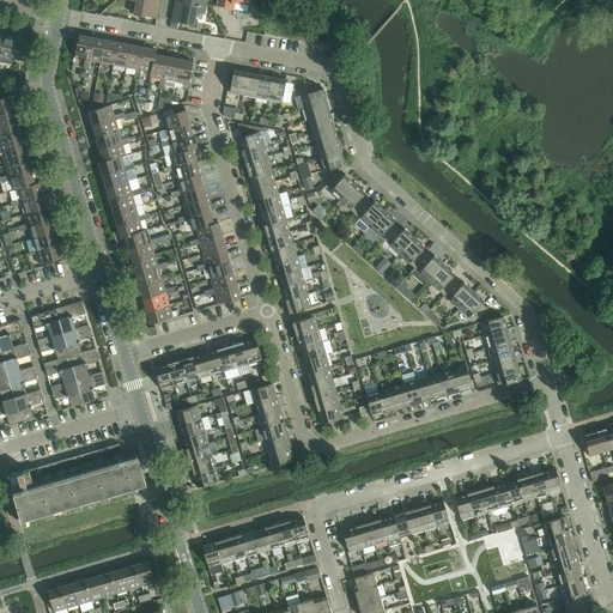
[(135,0),(133,13),(156,18),(159,0),(158,0),(135,0)]
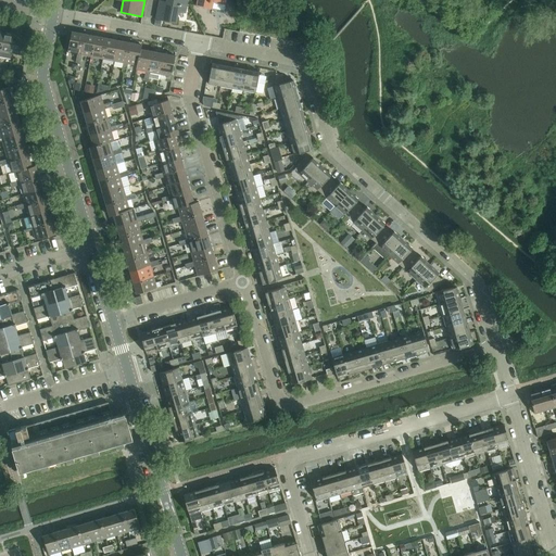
[(159,2),(155,19),(176,23),(179,9),(186,10),(187,0),(166,0),(165,4),(159,2)]
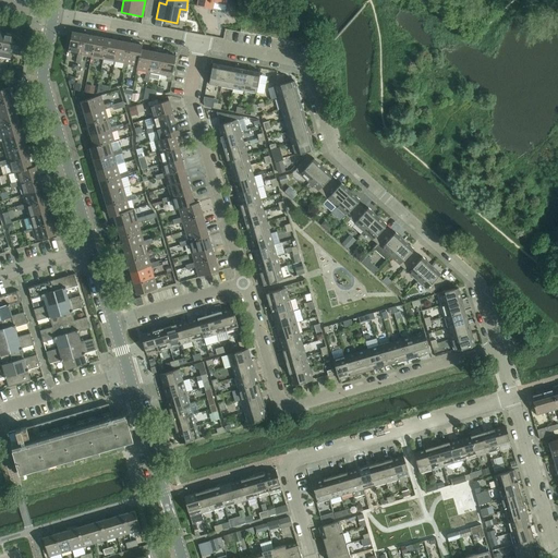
[(197,0),(197,5),(213,9),(214,2),(226,4),(226,0),(197,0)]
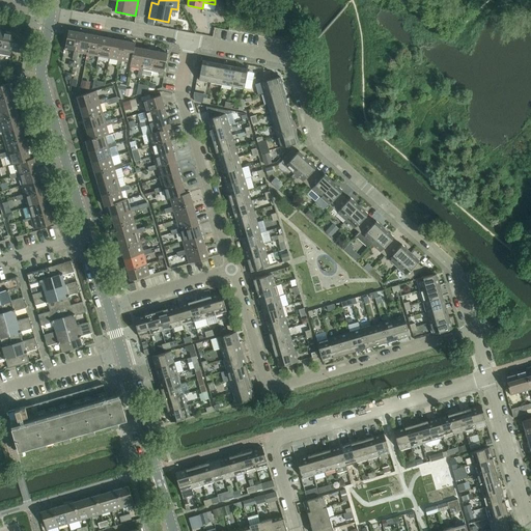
[(64,50),(74,52),(76,52),(80,32),(68,30),(64,50)]
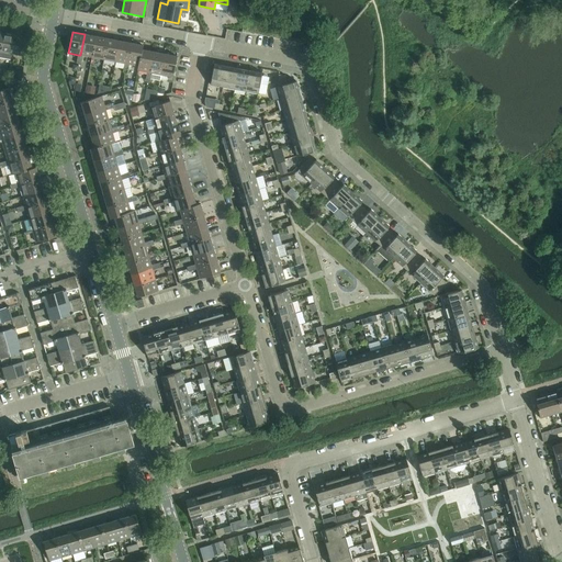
[(3,33),(0,51),(0,52),(0,57),(11,59),(12,53),(17,35),(3,33)]
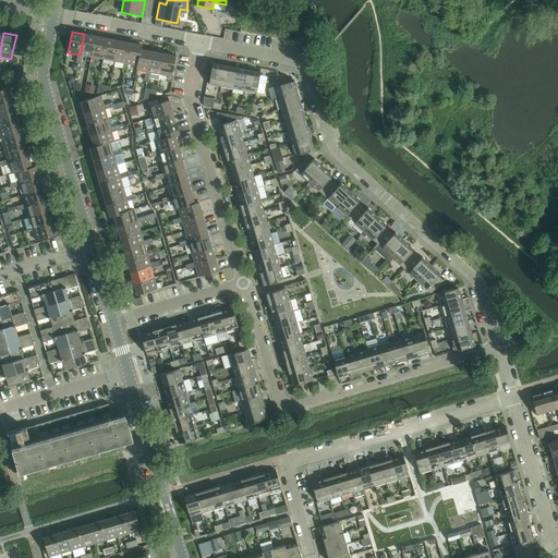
[(84,34),(80,55),(82,55),(92,57),(95,36),(84,34)]
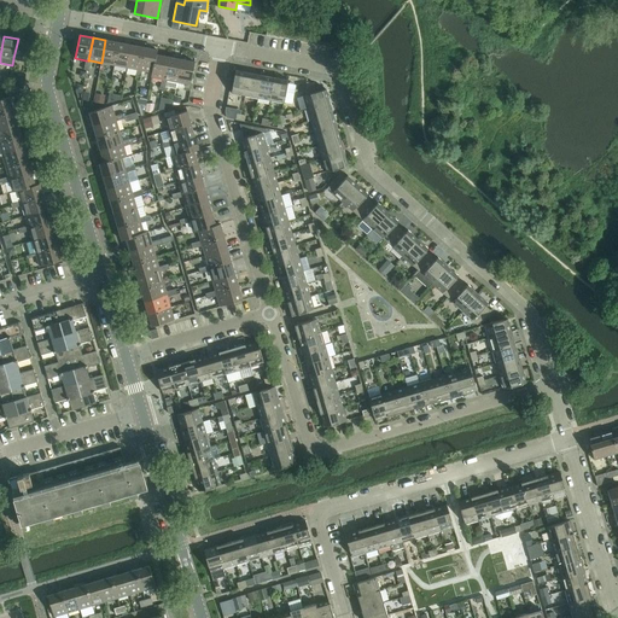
[(18,39),(13,58),(28,62),(31,41),(18,39)]
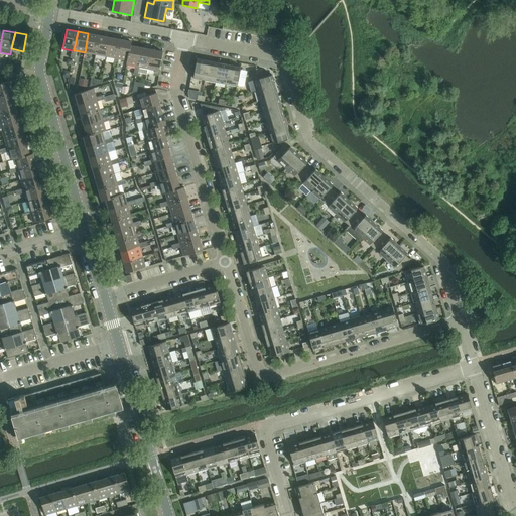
[(85,52),(93,54),(95,54),(99,35),(88,33),(85,52)]
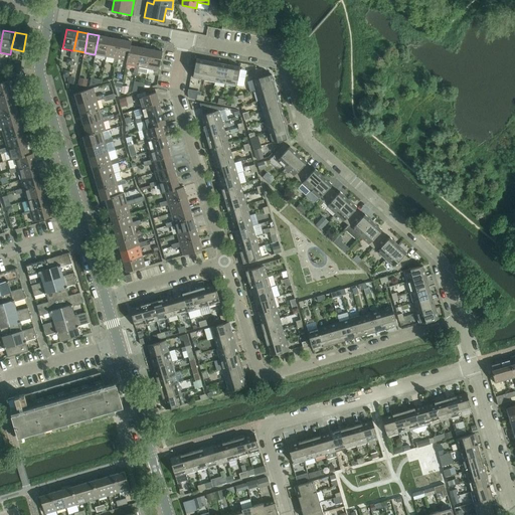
[(95,54),(98,54),(106,56),(110,37),(99,35),(95,54)]
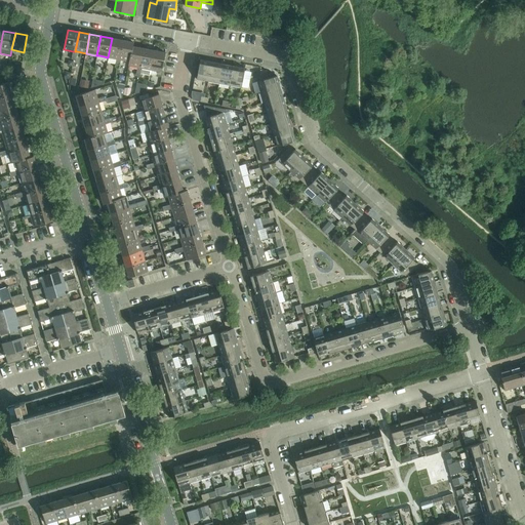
[(108,57),(116,59),(119,59),(122,40),(112,38),(108,57)]
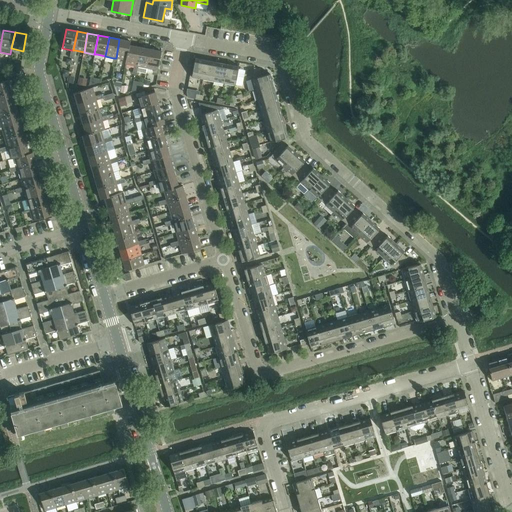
[(116,58),(118,58),(126,60),(129,45),(130,45),(130,42),(119,39),(116,58)]
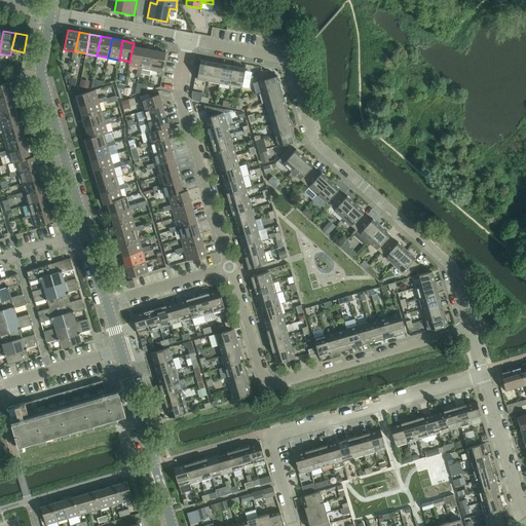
[(129,62),(128,66),(138,68),(140,68),(144,48),(134,46),(133,46),(129,62)]
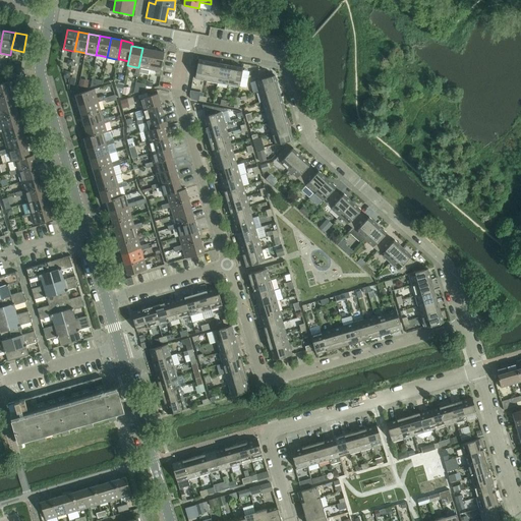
[(142,48),(138,67),(140,67),(150,69),(153,50),(142,48)]
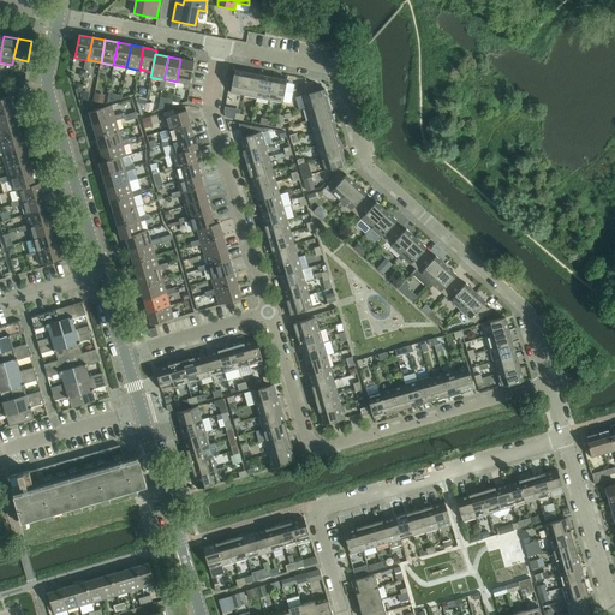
[(180,59),(177,82),(184,83),(183,88),(189,89),(189,84),(190,84),(193,61),(180,59)]
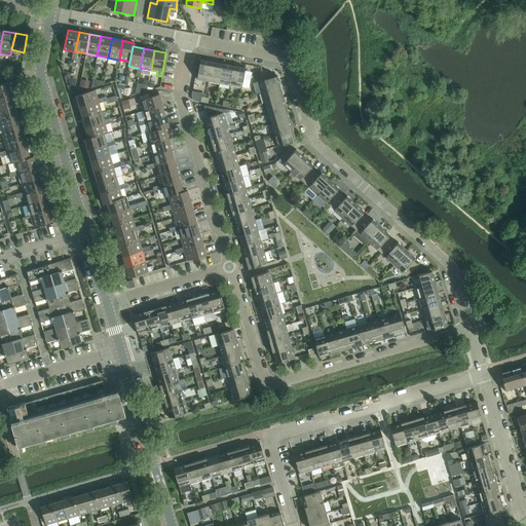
[(196,79),(209,81),(212,62),(200,60),(196,79)]
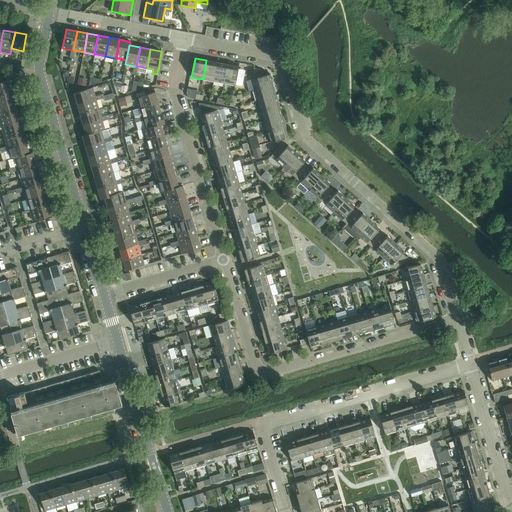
[(206,60),(203,79),(213,81),(217,62),(206,60)]
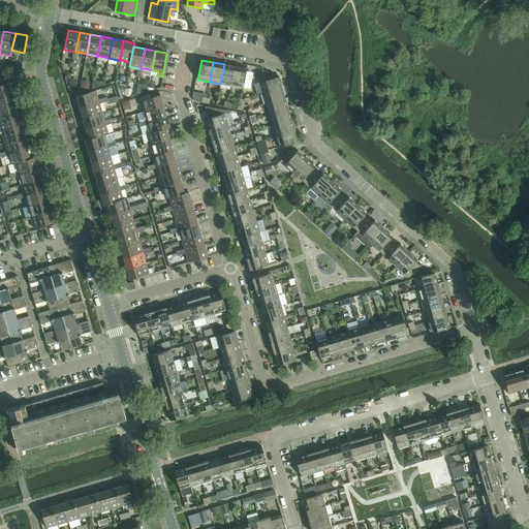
[(224,64),(220,84),(231,86),(236,66),(224,64)]
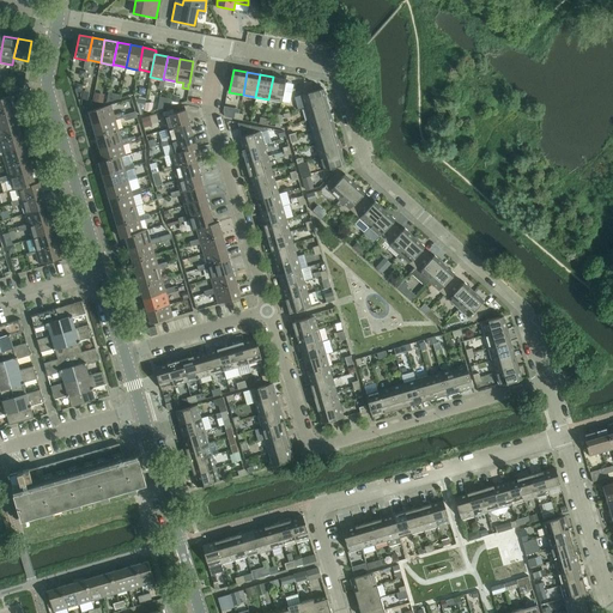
[(273,77),(268,99),(281,102),(286,80),(273,77)]
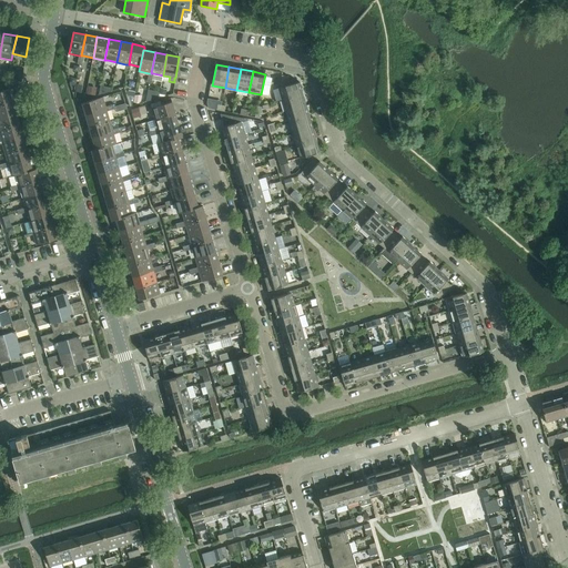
[(279,88),(283,100),(303,94),(300,82),(292,84),(288,77),(282,74),(279,88)]
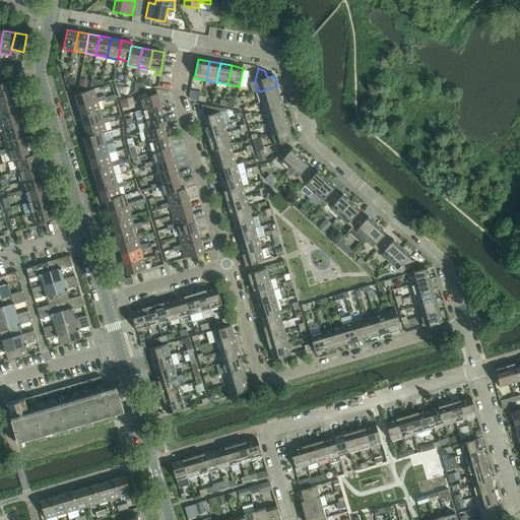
[(91,78),(89,87),(102,83),(103,80),(91,78)]
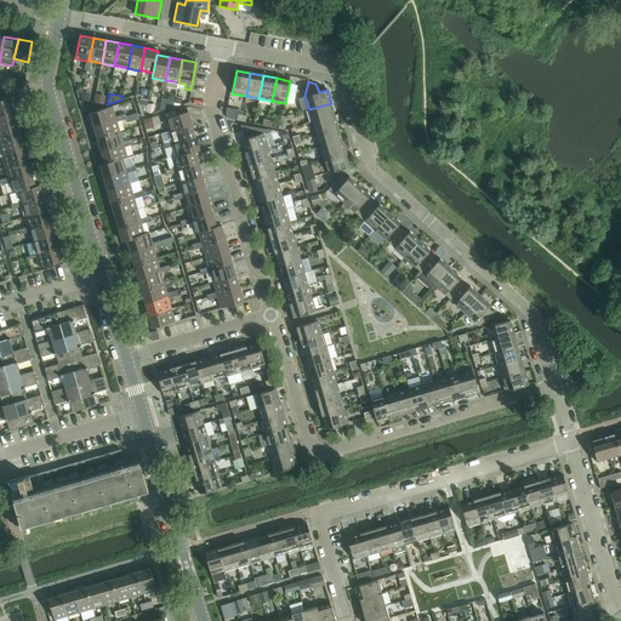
[(298,98),(303,112),(309,109),(305,96),(298,98)]
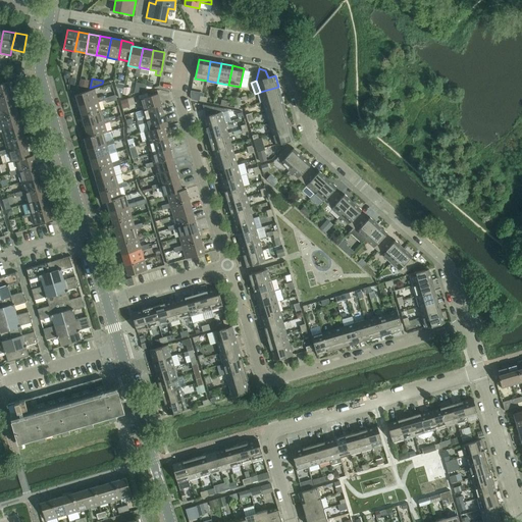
[(0,96),(11,93),(8,82),(0,84),(0,96)]
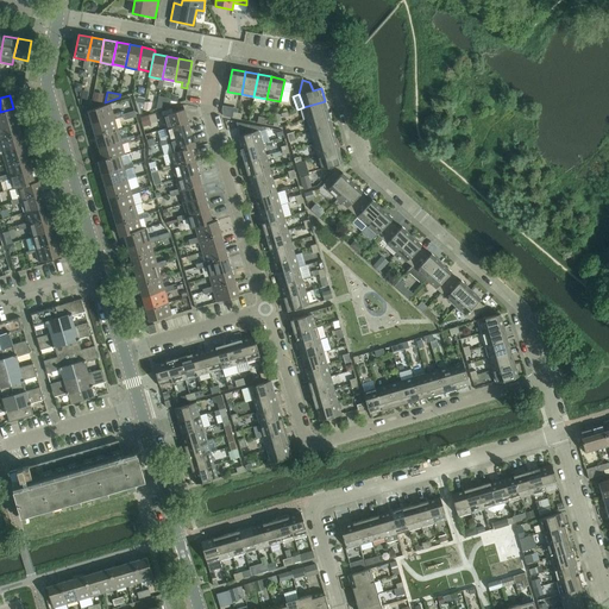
[(325,101),(303,107),(307,120),(328,113),(325,101)]
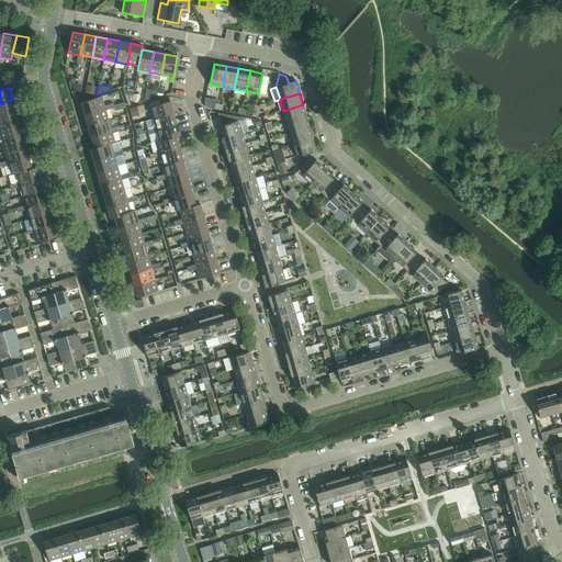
[(81,102),(85,114),(105,109),(105,111),(110,109),(109,104),(104,105),(101,97),(81,102)]
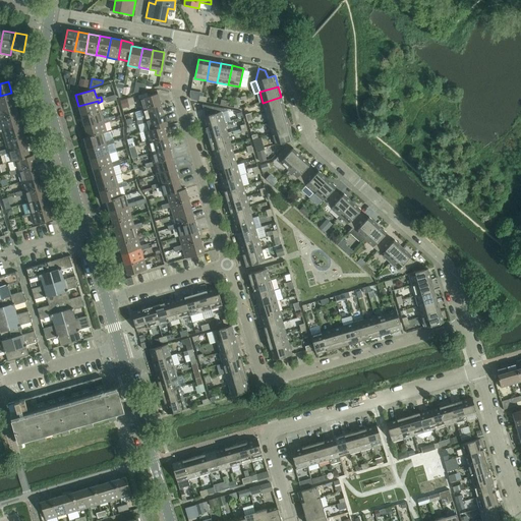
[(11,93),(0,96),(0,107),(14,104),(11,93)]
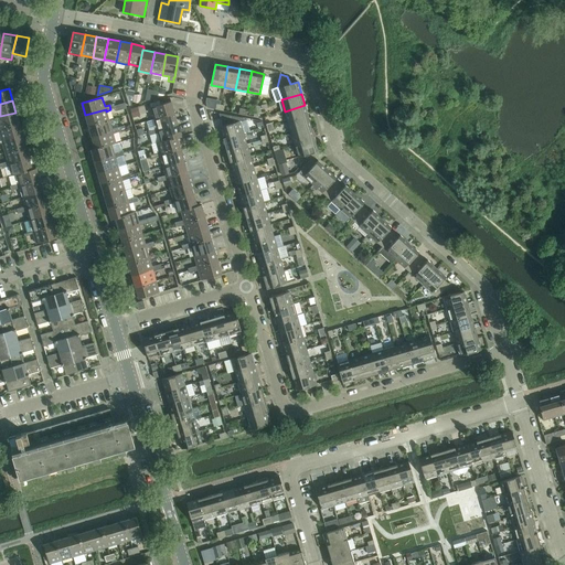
[(171,102),(151,107),(152,113),(155,119),(174,114),(171,102)]
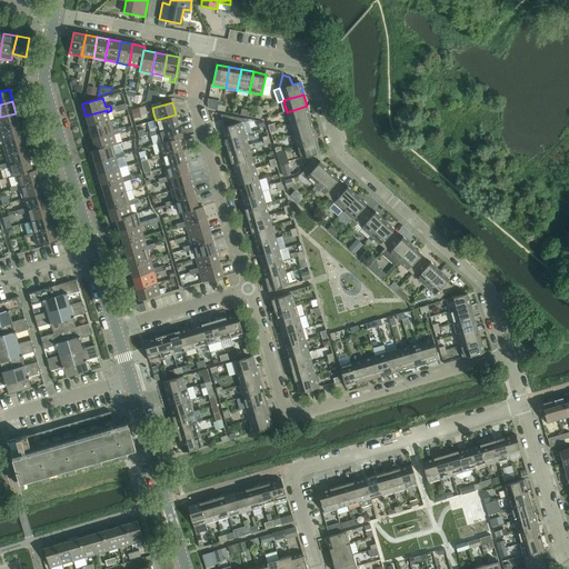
[(307,106),(287,112),(290,123),(310,118),(307,106)]
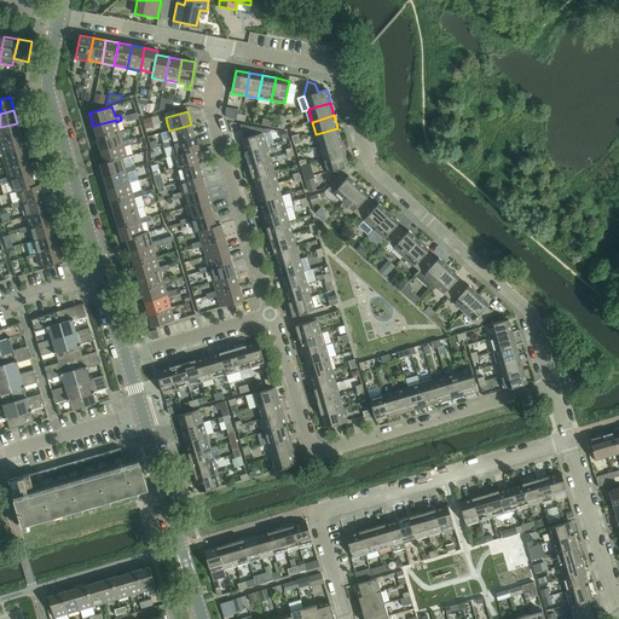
[(116,120),(93,126),(97,138),(120,132),(116,122),(116,120)]
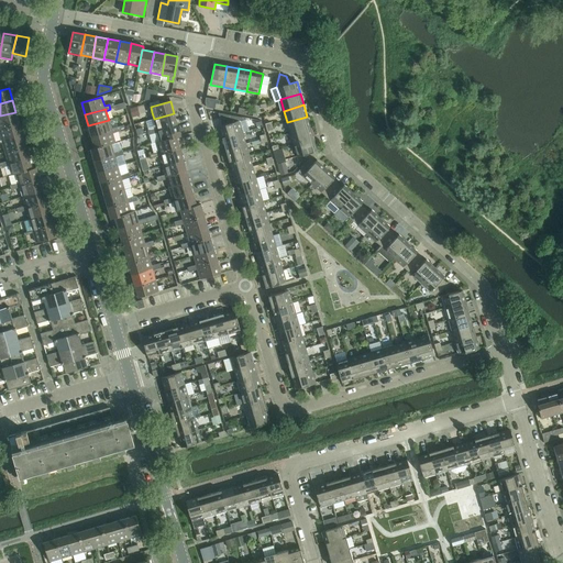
[(0,128),(19,123),(15,112),(0,116),(0,128)]
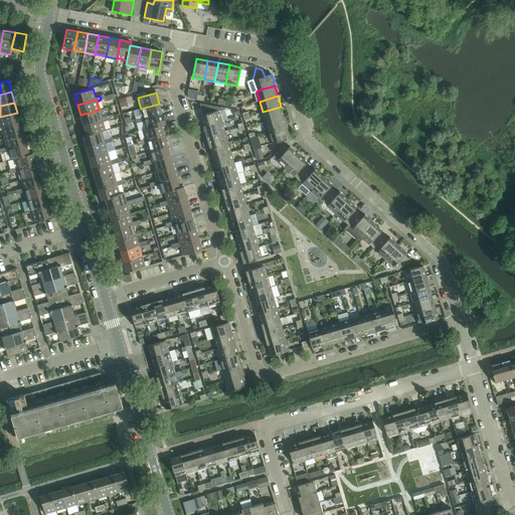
[(159,104),(141,109),(143,117),(144,119),(162,114),(159,104)]
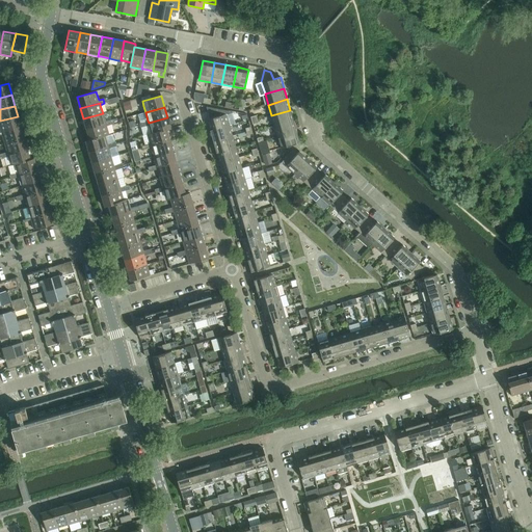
[(207,120),(210,131),(229,125),(225,114),(230,113),(229,111),(206,107),(210,118),(207,120)]
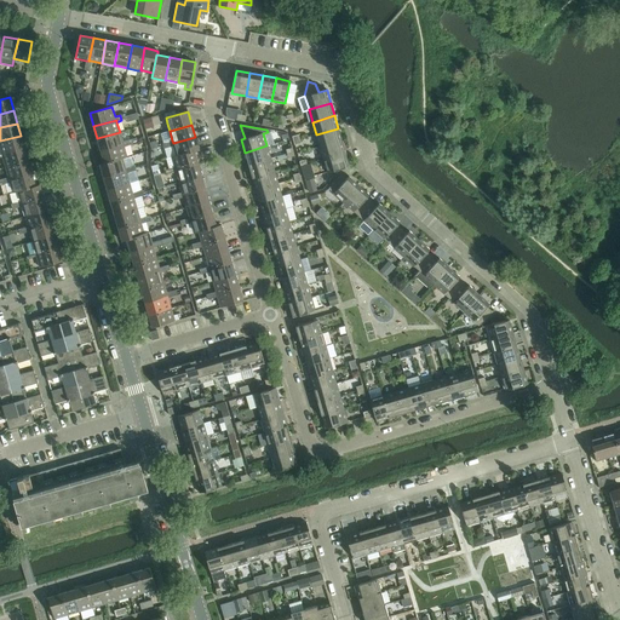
[(338,128),(316,135),(320,147),(342,141),(338,128)]
